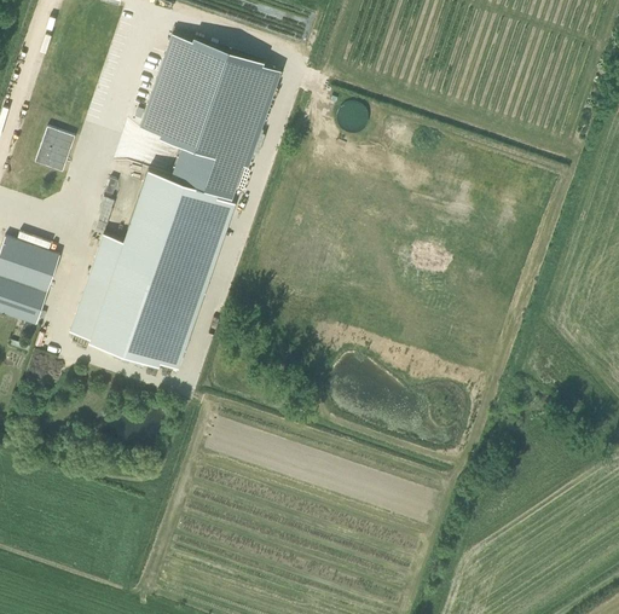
[(158,369),(160,365),(208,226),(226,232),(235,206),(217,200),(218,196),(149,172),(123,243),(103,236),(88,281),(109,288),(90,345),(158,369)]
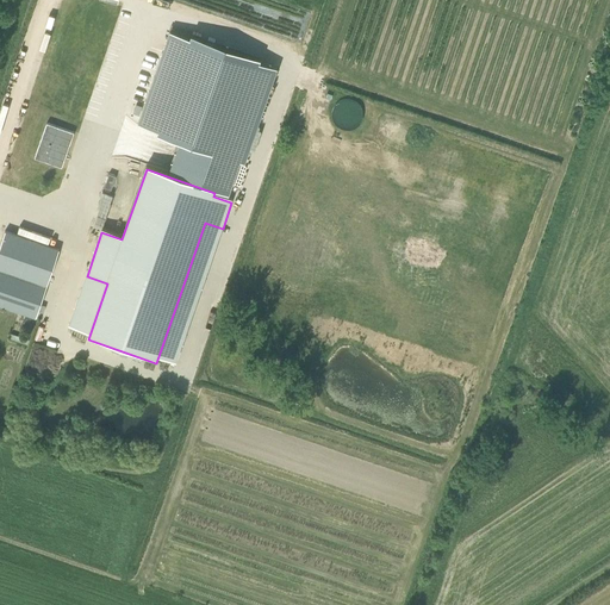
[(58,254),(17,239),(5,235),(0,249),(0,309),(36,322),(47,289),(58,254)]
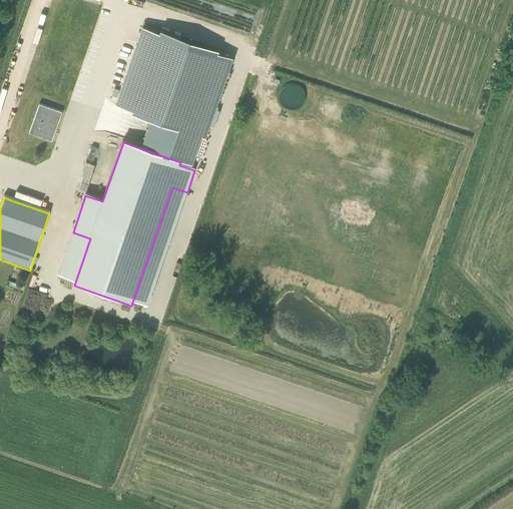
[(50,289),(54,279),(35,271),(31,282),(50,289)]
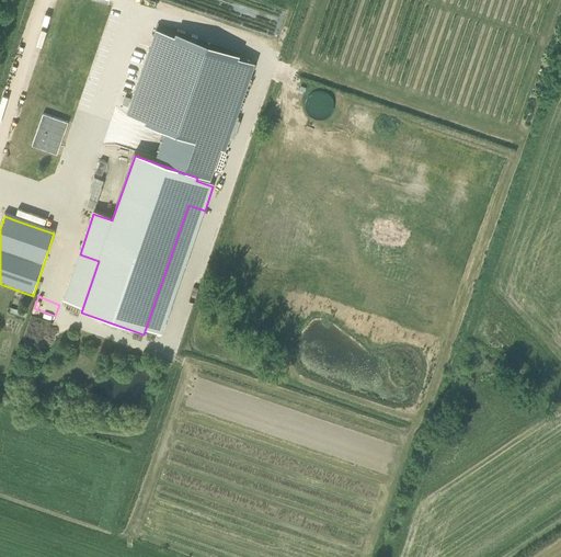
[(26,317),(10,311),(9,316),(25,321),(26,317)]
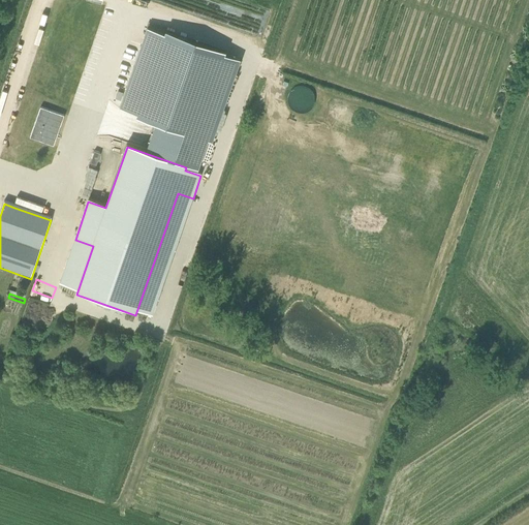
[(52,305),(51,309),(62,314),(63,309),(52,305)]
